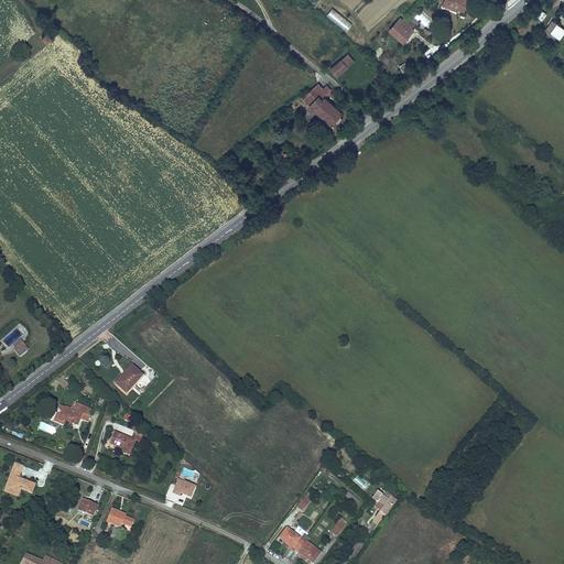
[(443,0),(451,3),(448,7),(459,11),(459,9),(463,10),(467,0),(443,0)]
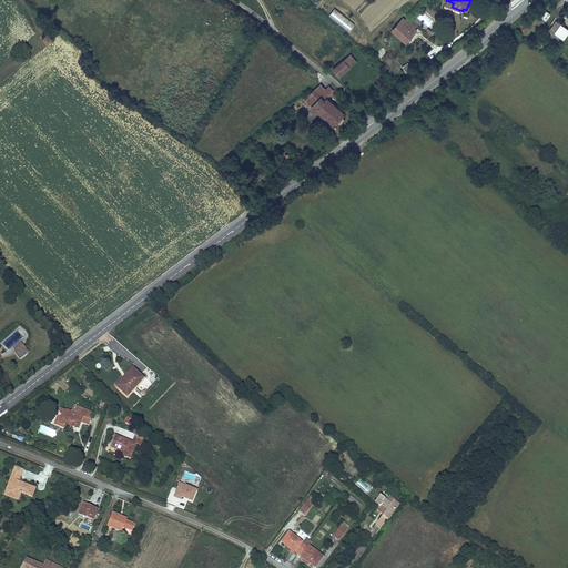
[(328,16),(348,31),(354,24),(335,8),(328,16)]
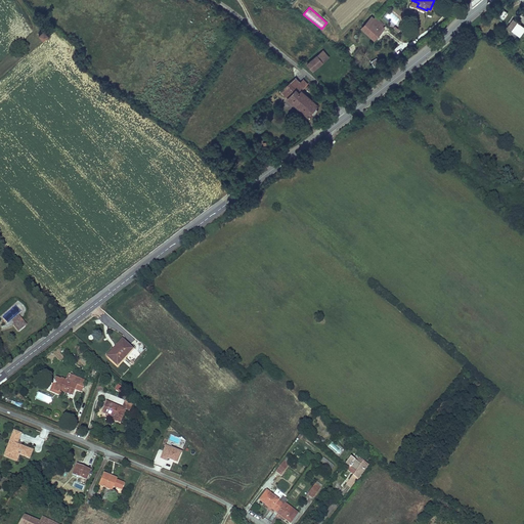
[(503,9),(498,16),(504,19),(508,12),(503,9)]
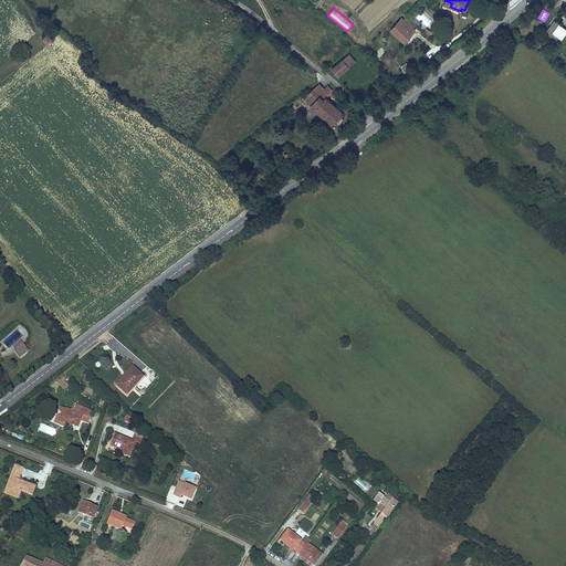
[(404,44),(417,30),(402,16),(389,30),(404,44)]
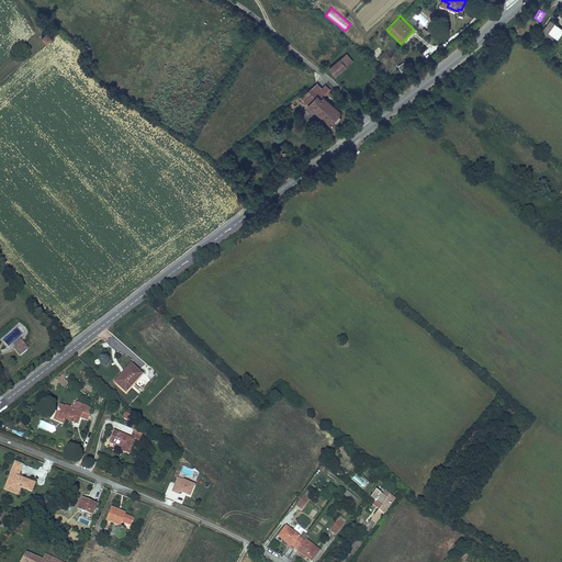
[(560,31),(551,23),(544,31),(554,38),(560,31)]
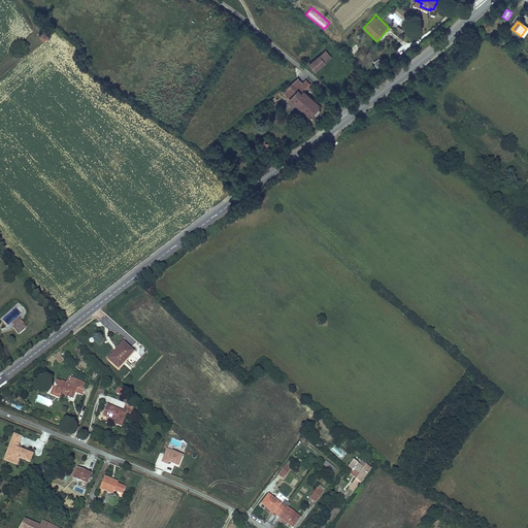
[(48,33),(44,28),(39,32),(44,37),(48,33)]
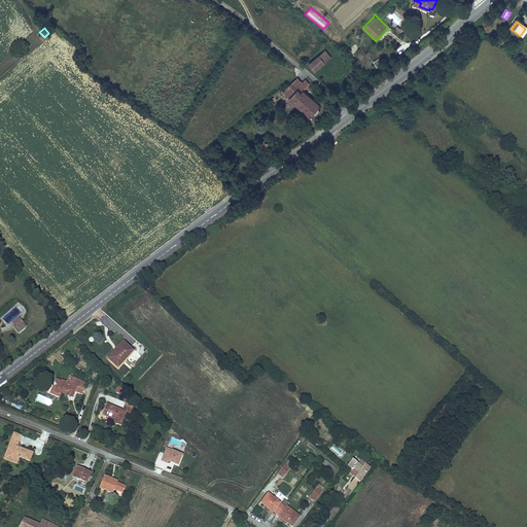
[(315,70),(330,57),(324,49),(309,63),(315,70)]
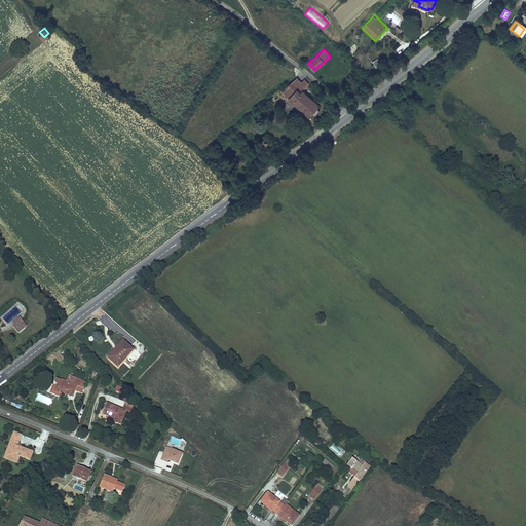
[(295,76),(287,85),(296,94),(302,87),(307,82),(303,78),(300,81),(295,76)]
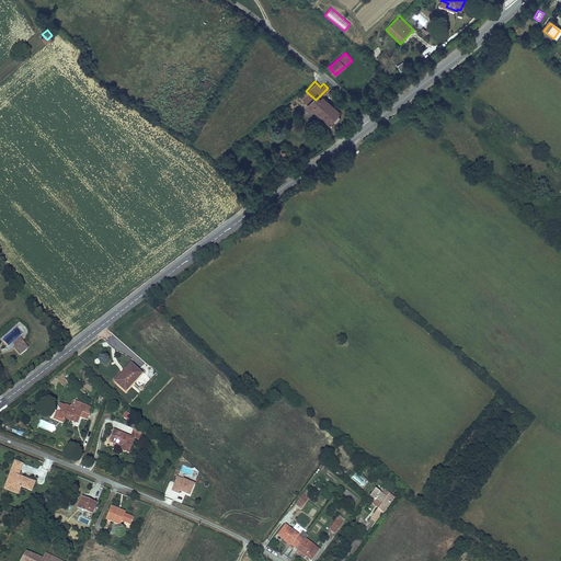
[(316,100),(306,91),(300,98),(329,124),(331,122),(334,125),(342,117),(338,114),(341,111),(322,93),(316,100)]
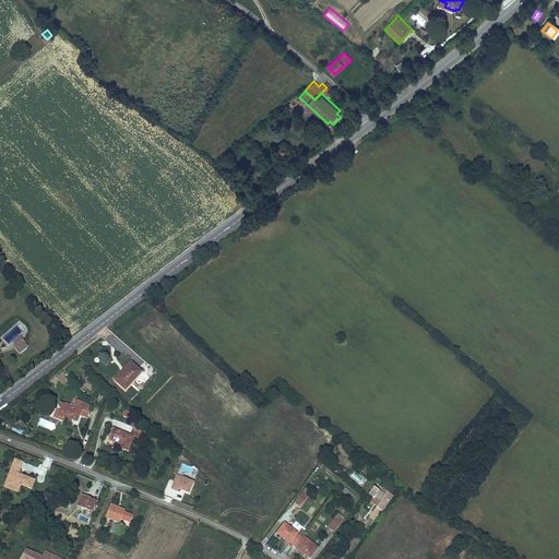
[(25,339),(16,347),(19,349),(27,342),(25,339)]
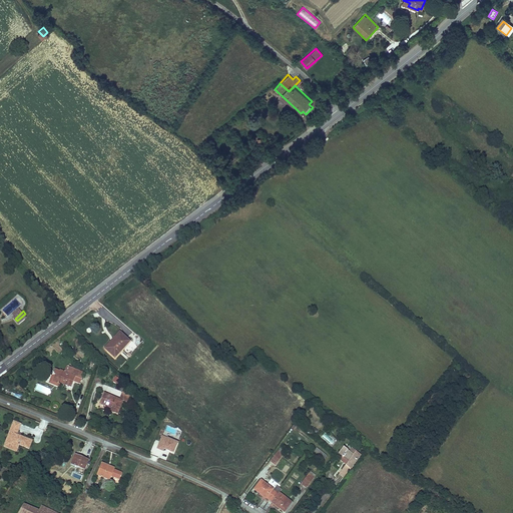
[(25,314),(17,321),(22,326),(30,319),(25,314)]
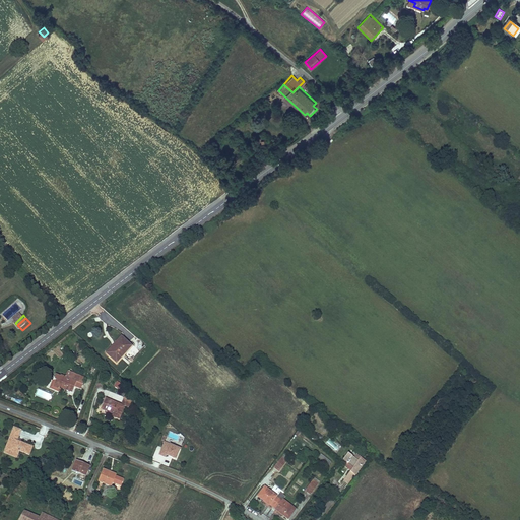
[(128,343),(118,334),(115,337),(111,334),(108,338),(112,341),(104,350),(114,360),(128,343)]
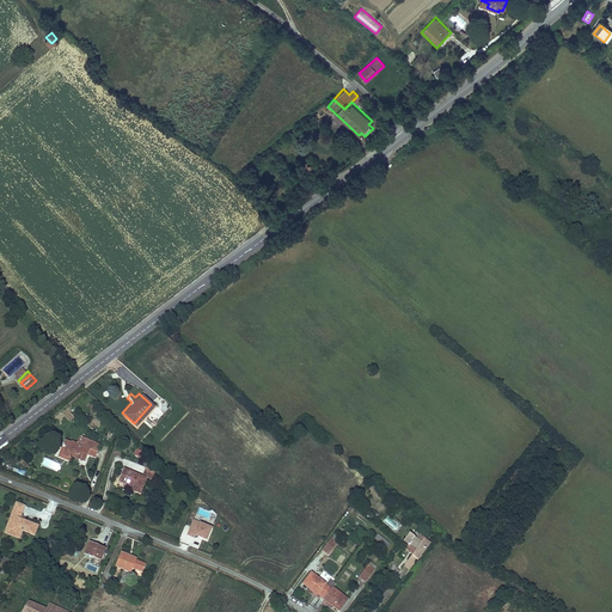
[(60,438),(57,445),(61,446),(57,452),(65,456),(65,453),(68,454),(81,460),(86,447),(93,450),(97,441),(77,433),(73,441),(67,439),(67,441),(60,438)]
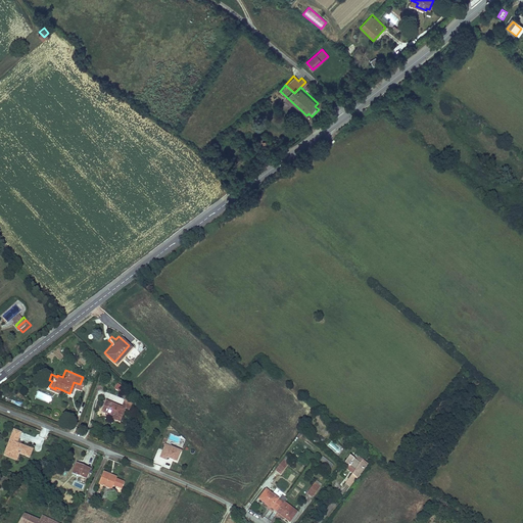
[(52,381),(49,380),(45,389),(56,393),(58,388),(55,387),(55,389),(49,386),(52,381)]
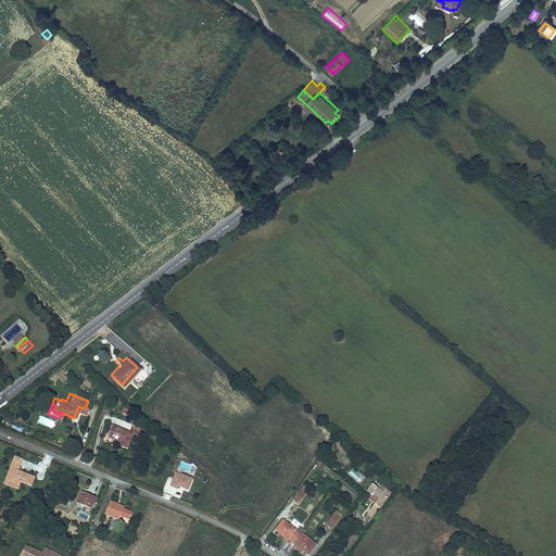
[(130,421),(127,430),(111,422),(105,434),(116,440),(115,442),(125,446),(131,432),(136,434),(140,426),(130,421)]
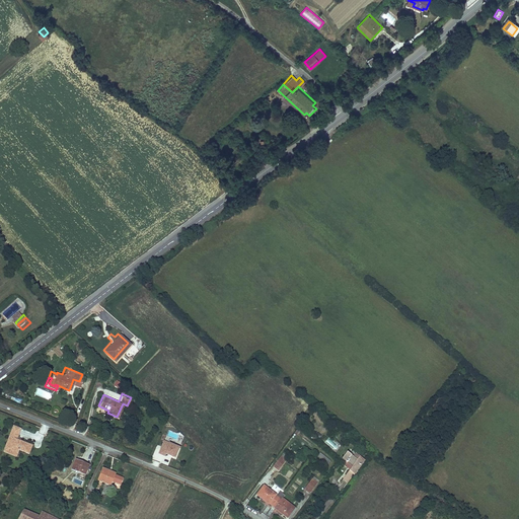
[(34,444),(18,439),(22,428),(13,425),(9,437),(13,438),(11,443),(6,444),(8,449),(14,448),(16,452),(19,453),(21,449),(31,453),(34,444)]
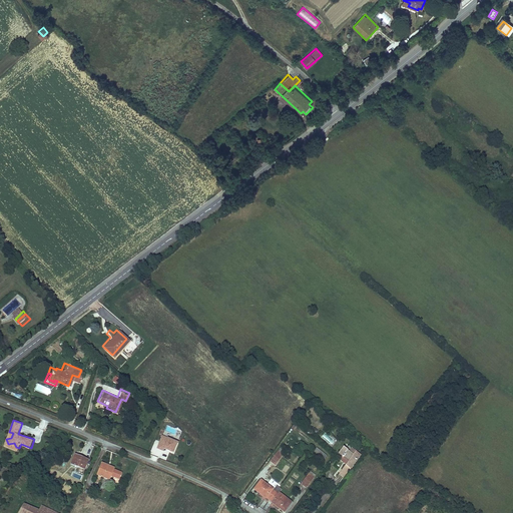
[(161,436),(156,448),(173,455),(177,443),(161,436)]
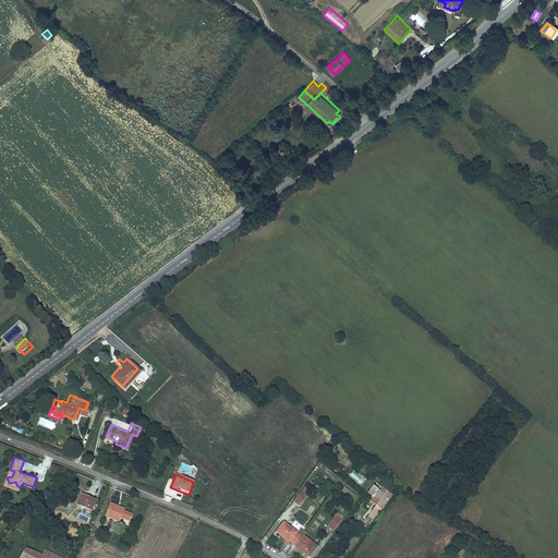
[(17,486),(15,482),(9,483),(7,477),(4,485),(20,492),(21,487),(17,486)]
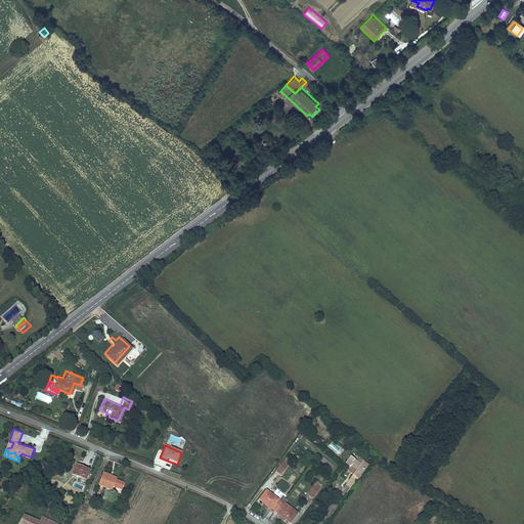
[(368,466),(359,459),(356,462),(351,457),(346,463),(350,466),(347,469),(359,479),(368,466)]
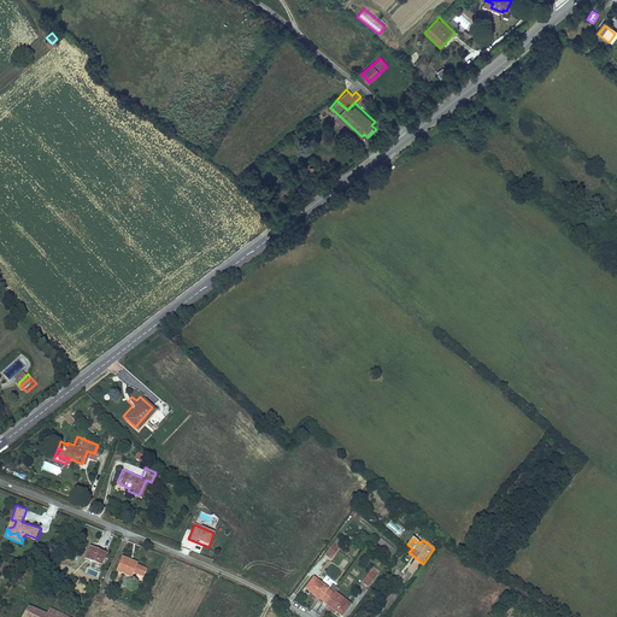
[(381,540),(377,545),(391,553),(393,548),(381,540)]
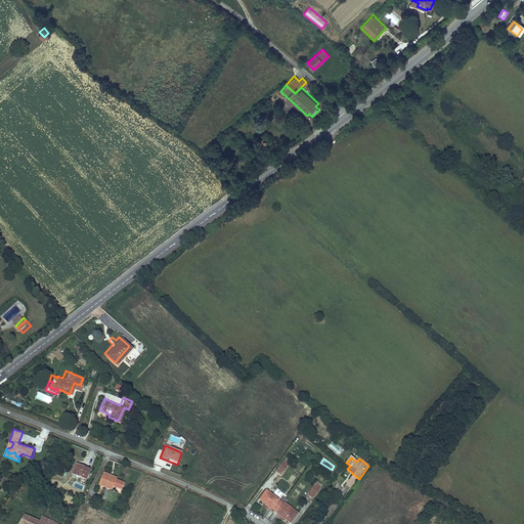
[(291,465),(284,460),(275,471),(281,476),(291,465)]
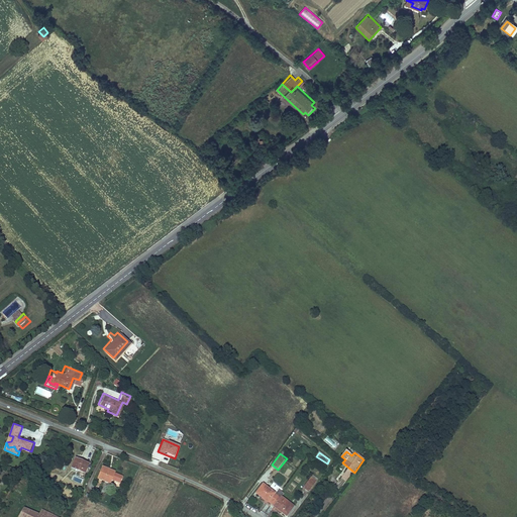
[(91,463),(77,457),(73,467),(86,473),(91,463)]
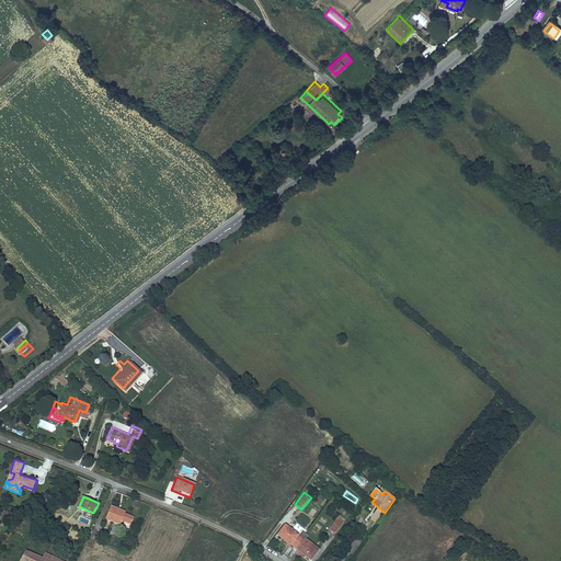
[(128,512),(113,505),(109,518),(123,524),(125,519),(134,523),(136,517),(127,513),(128,512)]
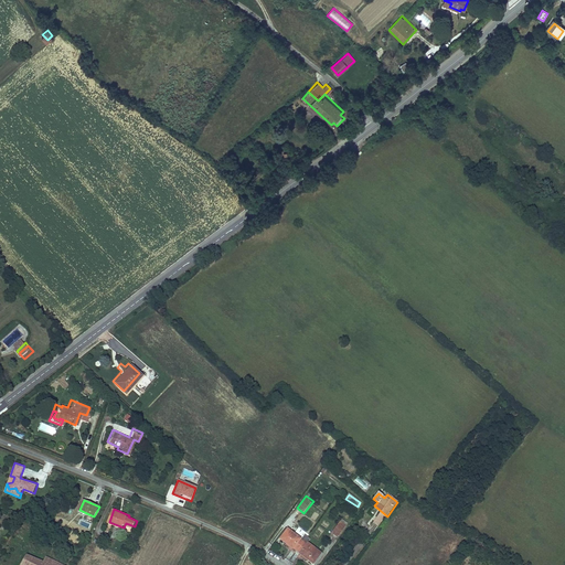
[(345,528),(340,522),(331,533),(338,537),(345,528)]
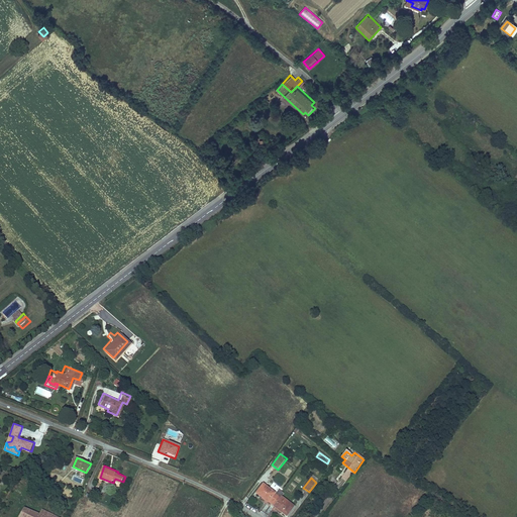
[(272,504),(277,497),(274,495),(276,493),(264,484),(255,494),(267,503),(269,501),(272,504)]
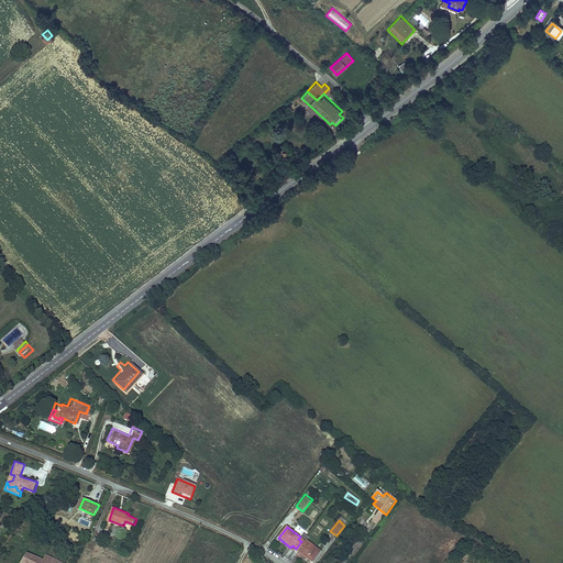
[(301,541),(296,549),(299,551),(298,553),(310,562),(320,551),(306,541),(305,543),(301,541)]
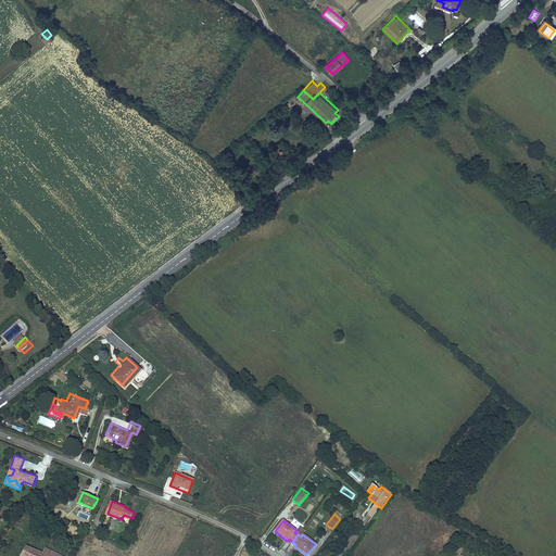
[(64,555),(45,546),(41,552),(26,544),(20,555),(64,555)]
